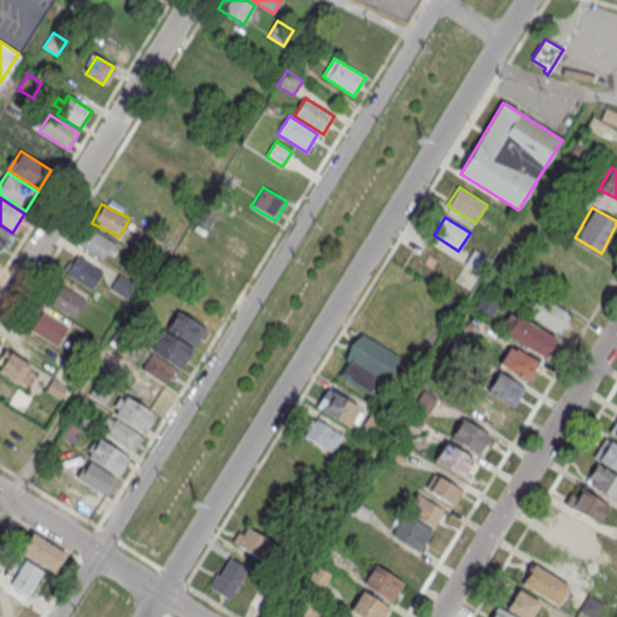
[(0,227),(10,233),(0,247),(0,227)]
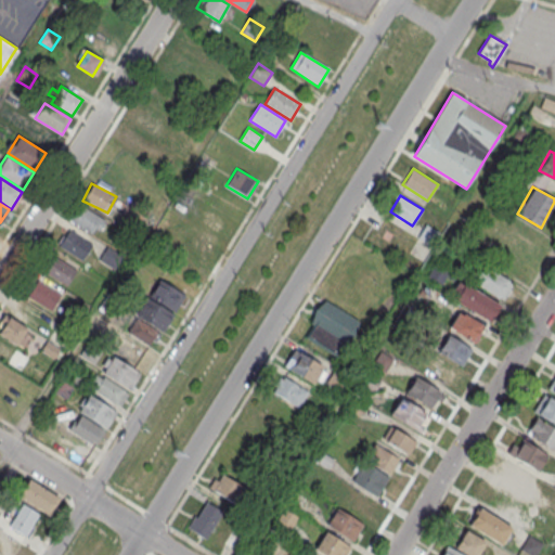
[(79,205),(69,221),(92,235),(102,219),(79,205)]
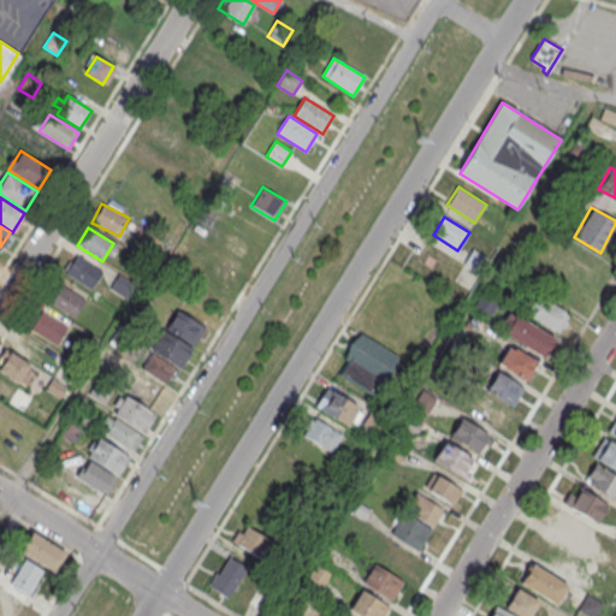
[(472,249),(487,259),(478,273),(463,265),(472,249)]
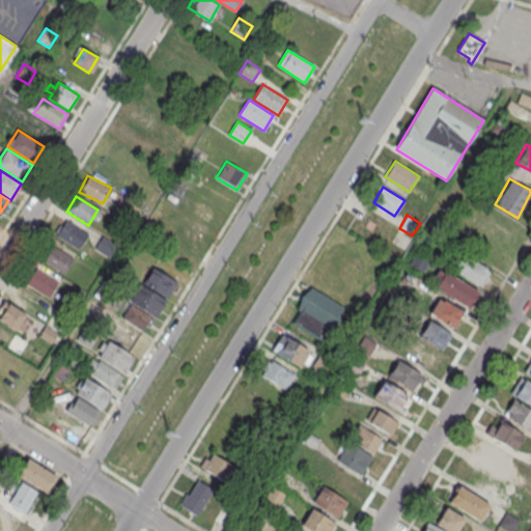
[(66,220),(56,235),(79,250),(88,234),(66,220)]
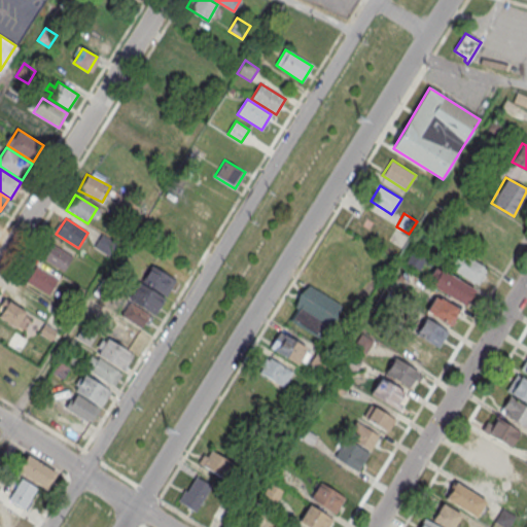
[(102,235),(95,247),(109,256),(116,244),(102,235)]
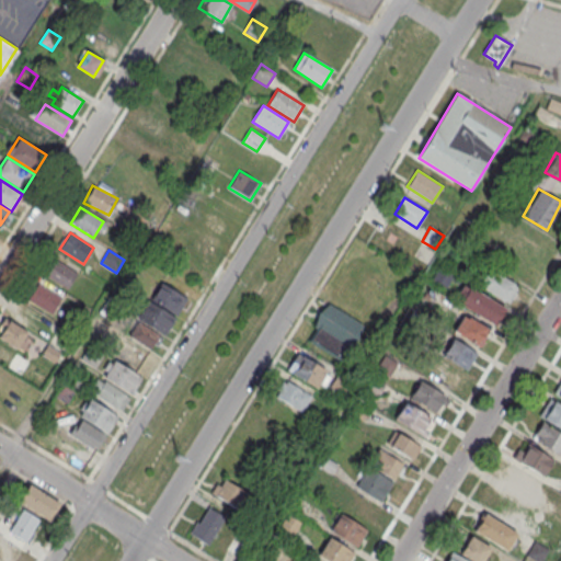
[(55,259),(44,275),(68,290),(78,274),(55,259)]
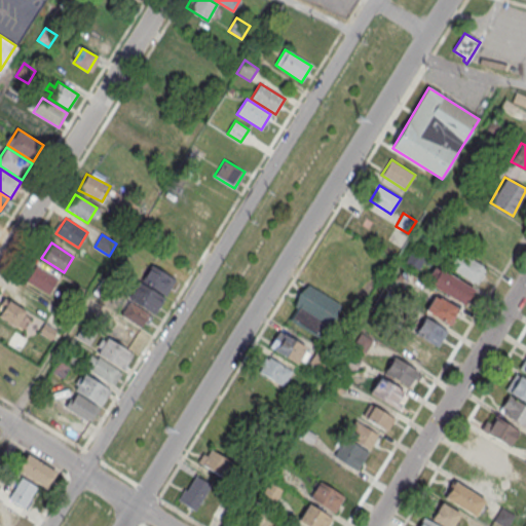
[(414,249),(426,256),(419,269),(406,262),(414,249)]
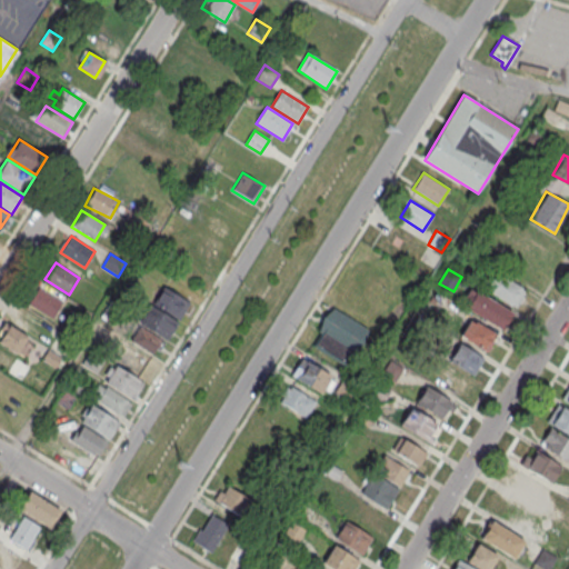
[(495,270),(526,290),(516,307),(485,288),(495,270)]
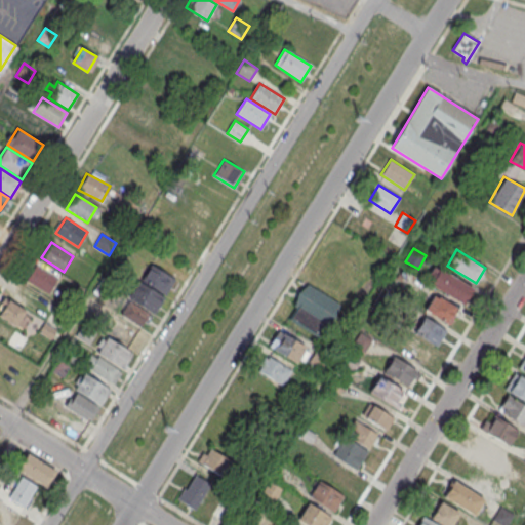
[(149,263),(175,279),(165,295),(139,279),(149,263)]
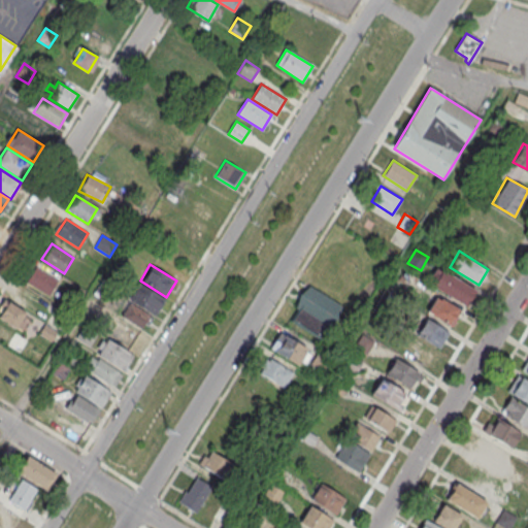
[(36,267),(26,283),(50,297),(59,281),(36,267)]
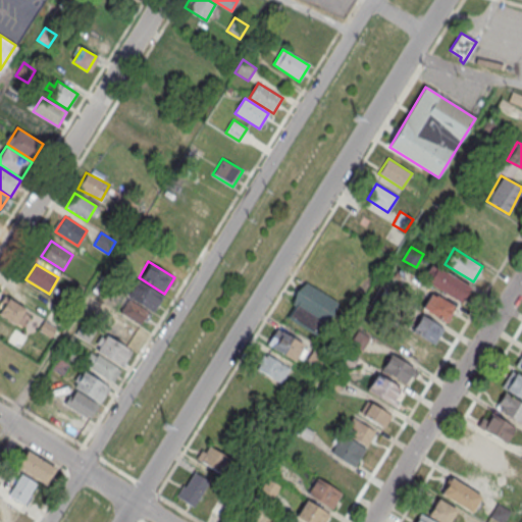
[(437,265),(470,286),(460,302),(427,281),(437,265)]
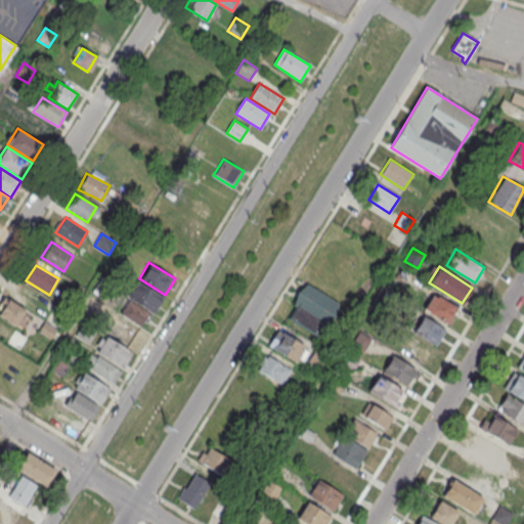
[(341,303),(306,281),(286,314),(320,336),(341,303)]
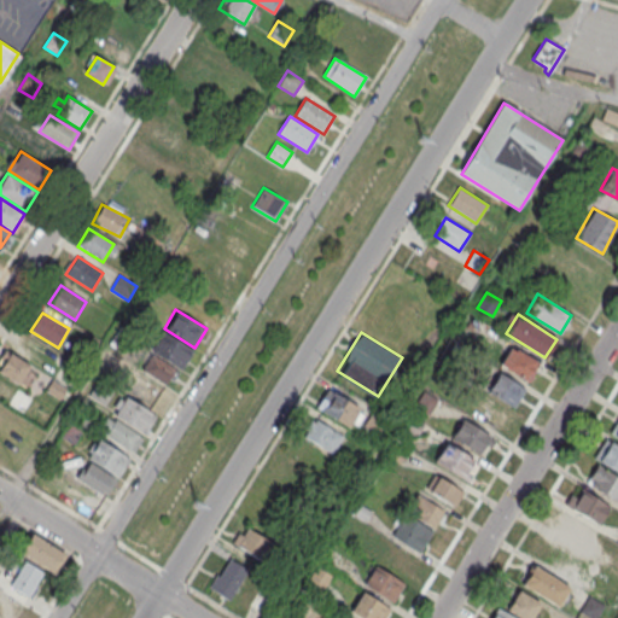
[(512,345),(538,361),(526,380),(500,365),(512,345)]
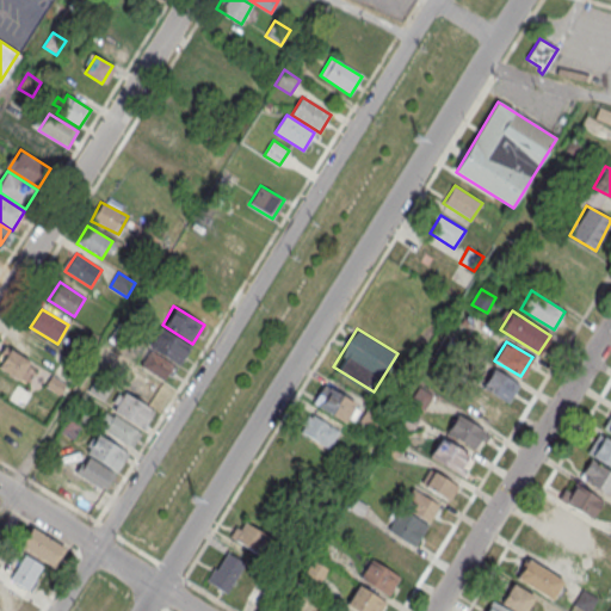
[(11,350),(0,368),(20,380),(31,362),(11,350)]
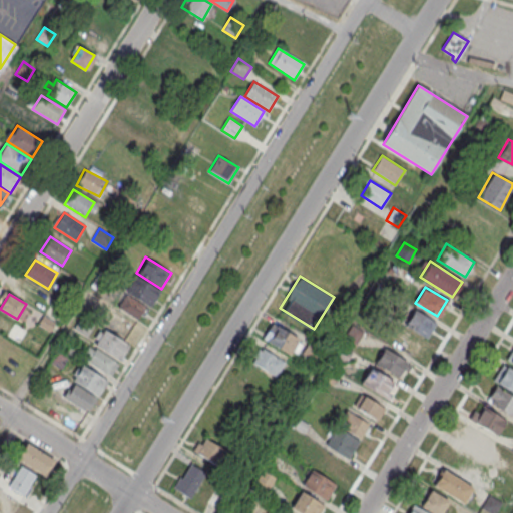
[(414,309),(436,322),(426,338),(404,325),(414,309)]
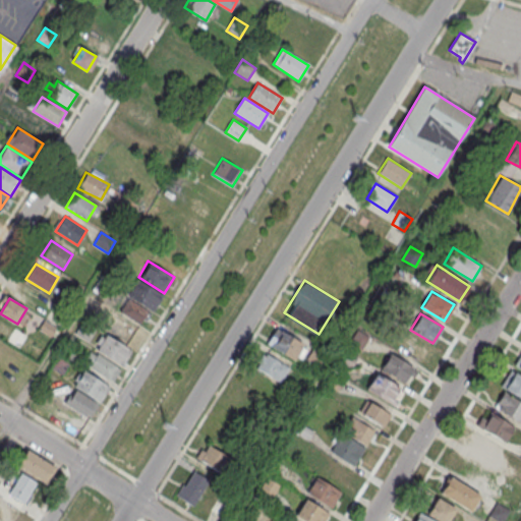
[(116,315),(142,332),(132,348),(107,332),(116,315)]
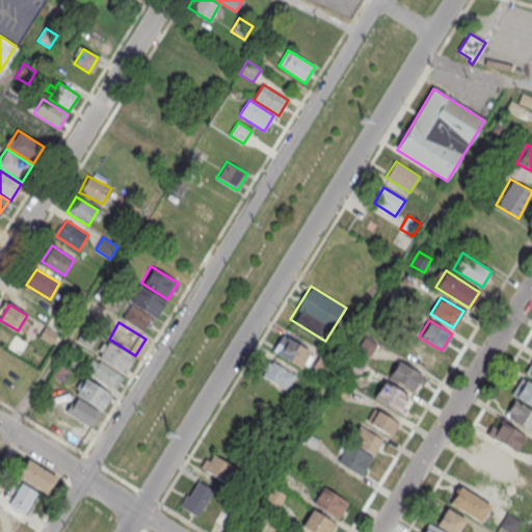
[(46,327),(40,337),(52,344),(58,335),(46,327)]
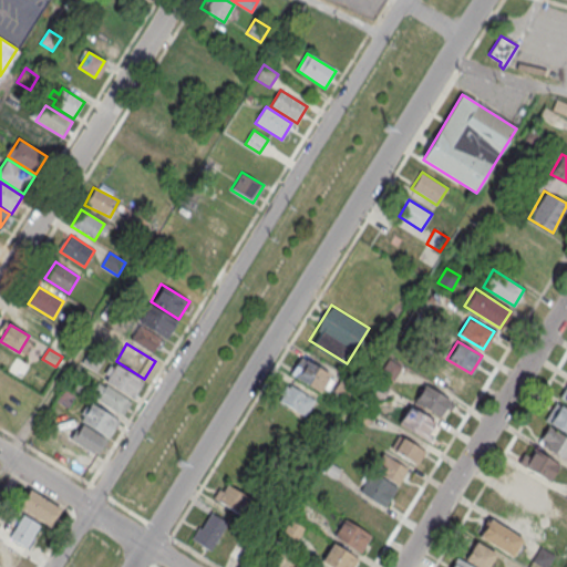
[(91,350),(82,363),(95,372),(104,358),(91,350)]
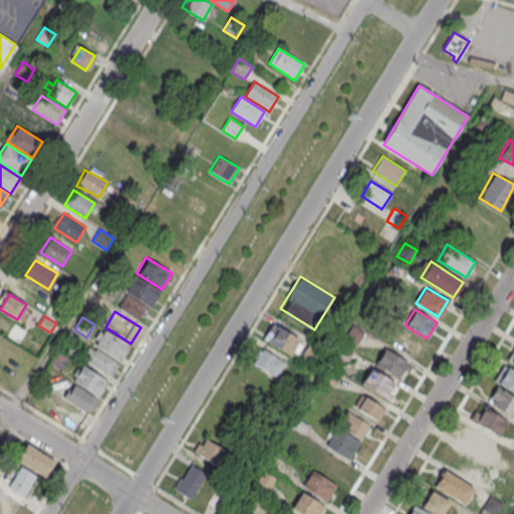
[(293,358),(303,342),(275,322),(264,338),(293,358)]
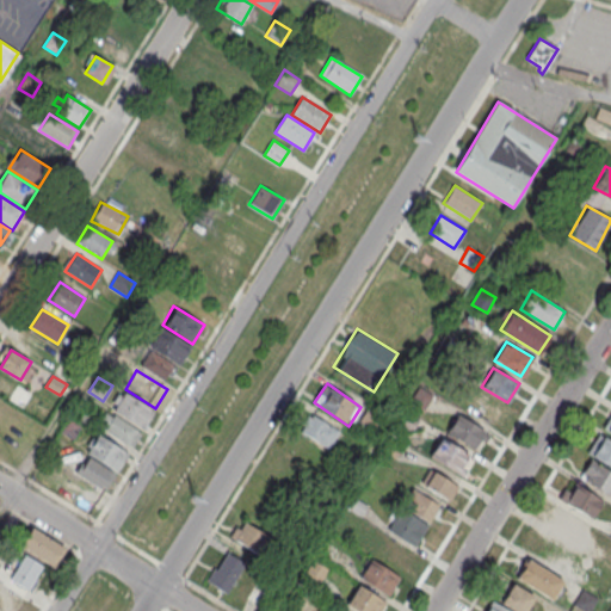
[(419,388),(434,396),(425,412),(411,402),(419,388)]
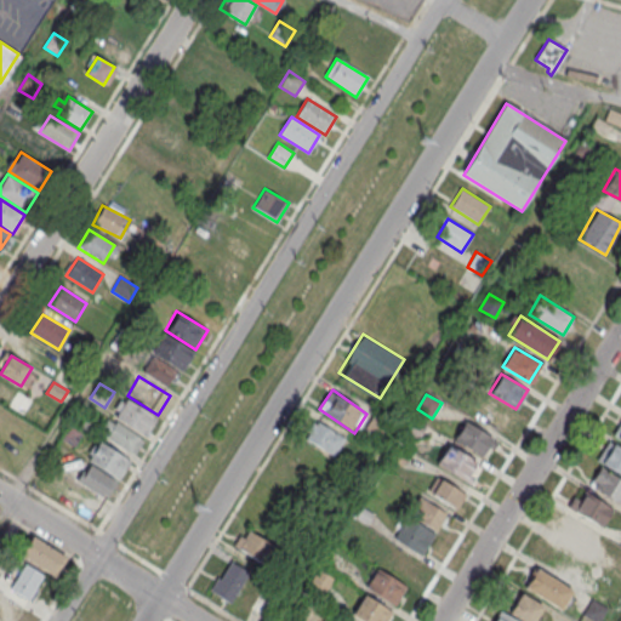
[(127,399),(158,419),(147,437),(115,419),(127,399)]
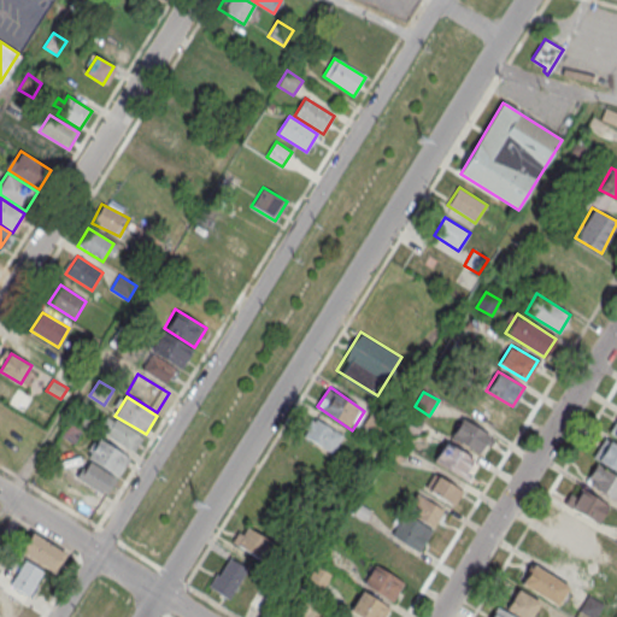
[(80,407),(72,421),(87,429),(94,416),(80,407)]
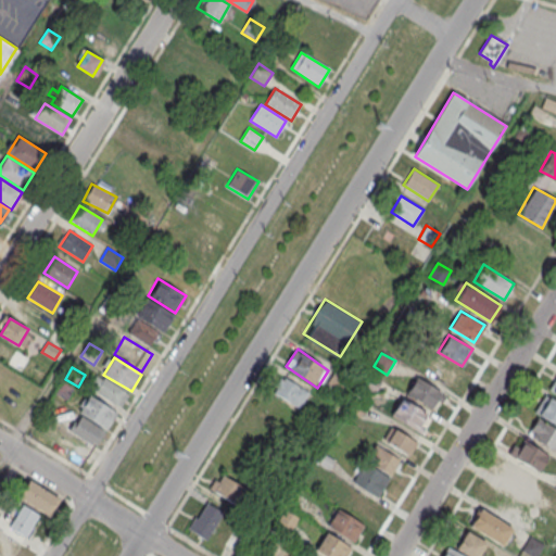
[(342,391),(350,376),(336,368),(328,383),(342,391)]
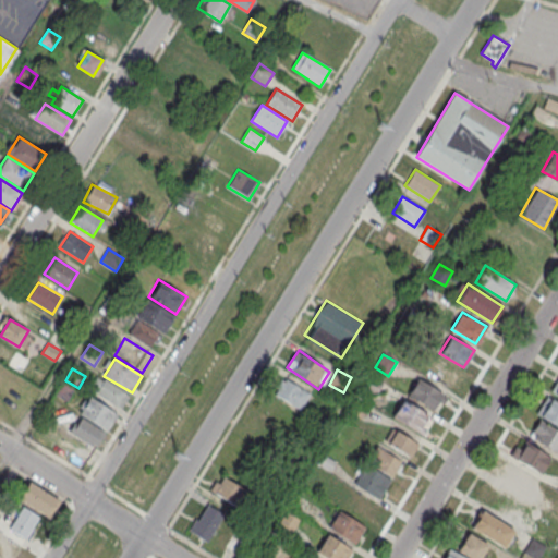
[(371,375),(384,384),(375,397),(362,389),(371,375)]
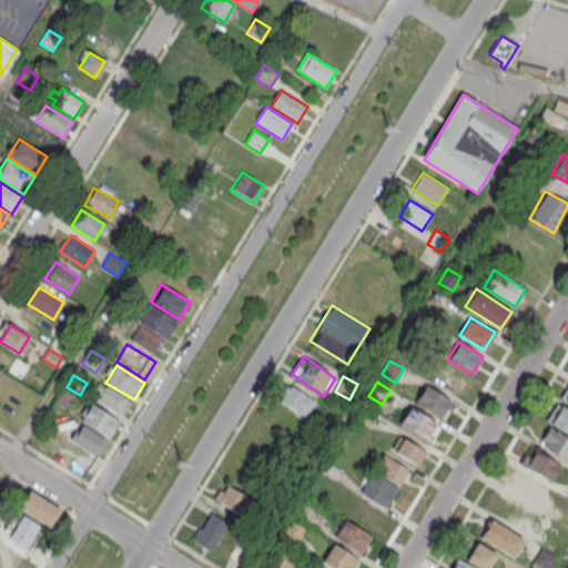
[(315,401),(288,384),(279,401),(305,417),(315,401)]
